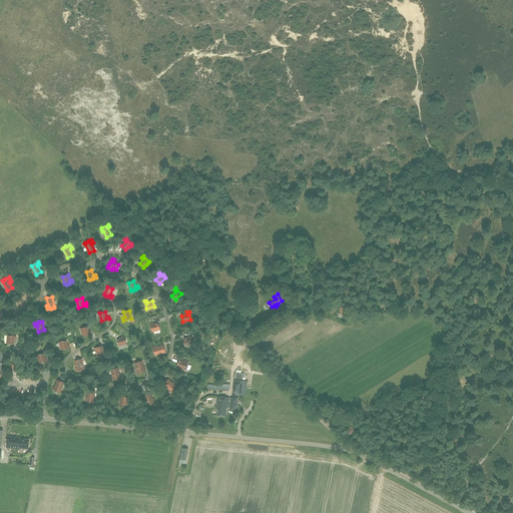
[(149,324),(151,331),(159,329),(158,324),(152,325),(152,323),(149,324)]
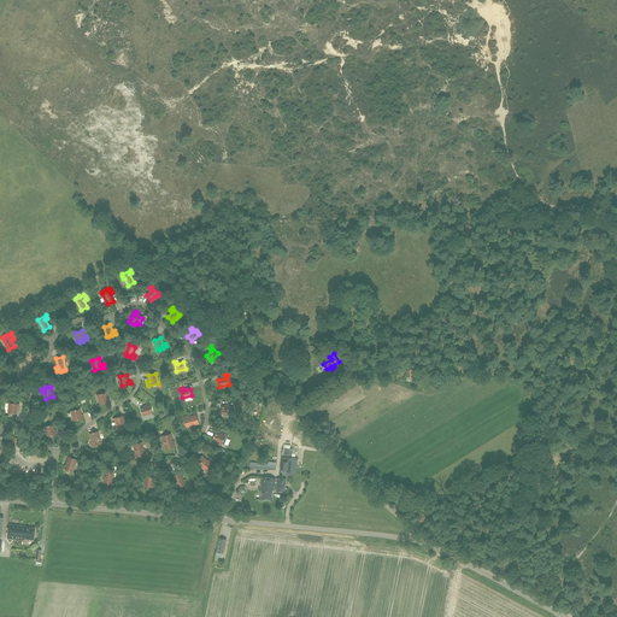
[(105,393),(98,394),(100,404),(110,401),(110,399),(107,400),(105,393)]
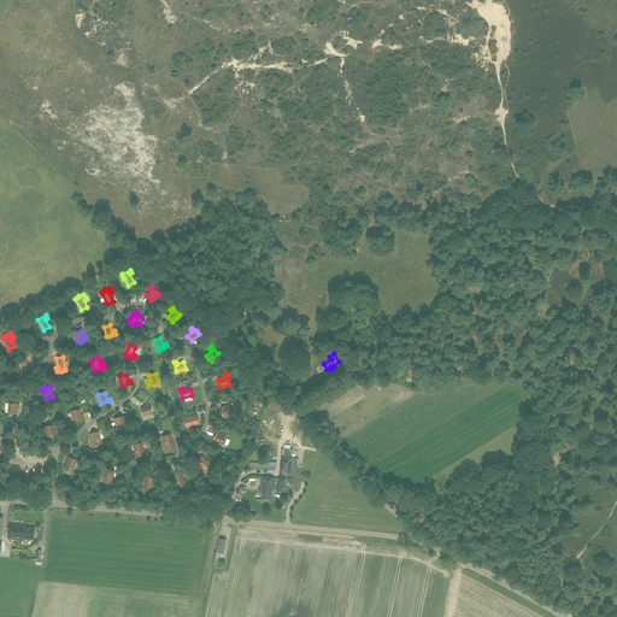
[(11,404),(10,404),(9,413),(16,413),(17,407),(19,407),(19,404),(16,404),(15,403),(12,403),(11,404)]
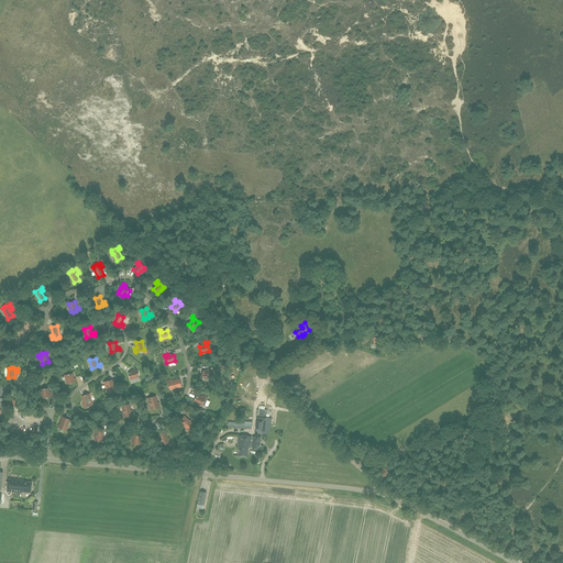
[(138,372),(138,371),(136,368),(134,368),(134,371),(129,373),(130,379),(139,376),(139,374),(138,372)]
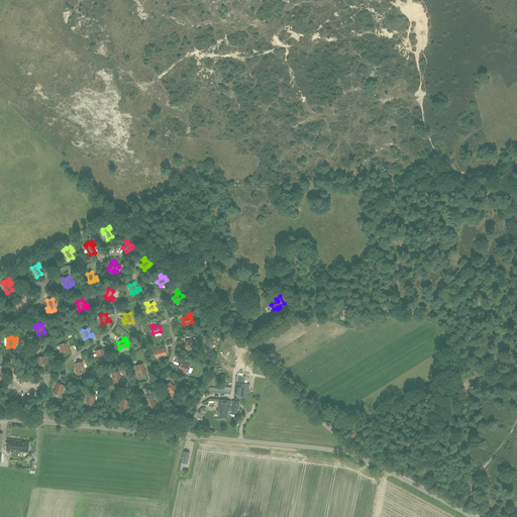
[(192,341),(186,340),(186,346),(196,347),(196,346),(197,345),(197,342),(196,342),(197,339),(192,338),(192,341)]
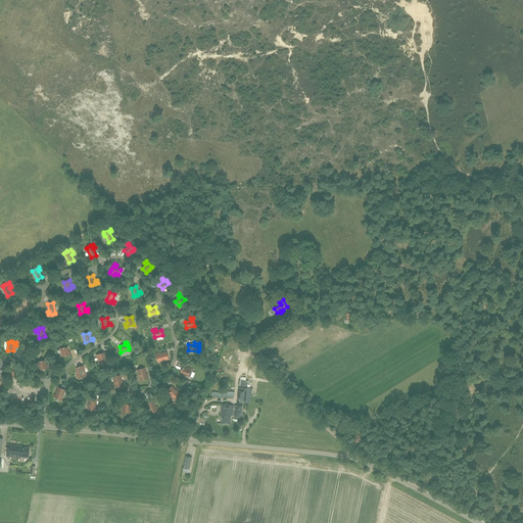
[(61,348),(63,357),(70,354),(70,352),(68,352),(66,346),(61,348)]
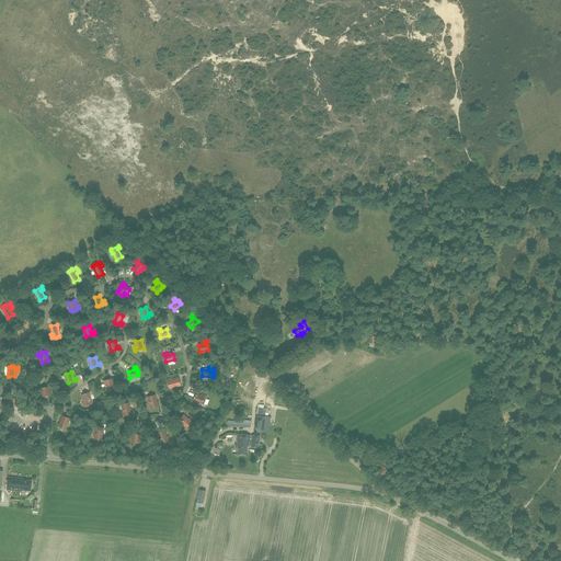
[(111,378),(105,380),(109,391),(110,392),(113,391),(113,390),(116,389),(115,386),(113,387),(111,378)]
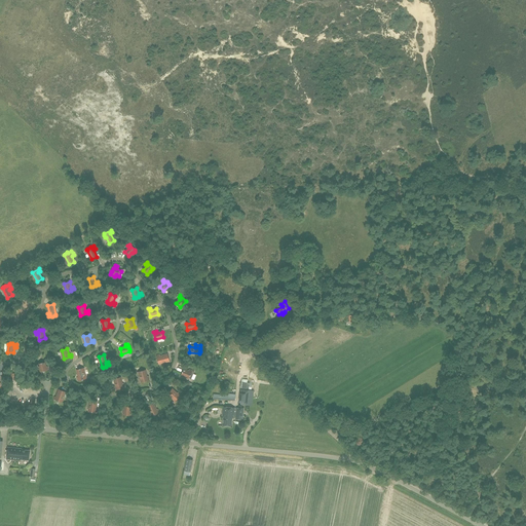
[(159,354),(156,355),(157,359),(156,360),(157,362),(158,362),(158,364),(170,361),(167,354),(160,357),(159,354)]
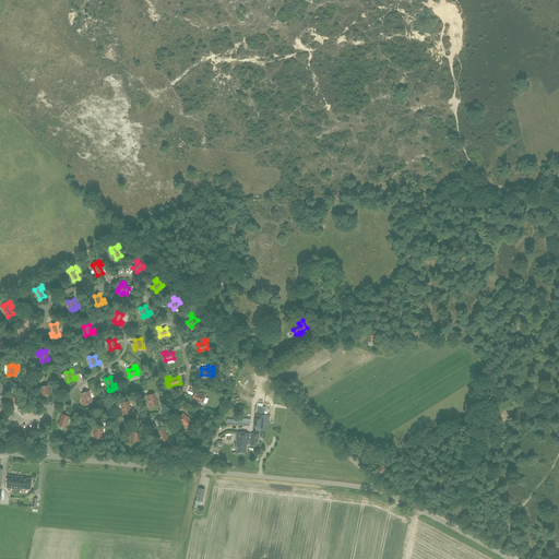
[(47,385),(42,387),(44,395),(45,395),(48,395),(48,394),(51,393),(51,391),(49,391),(47,385)]
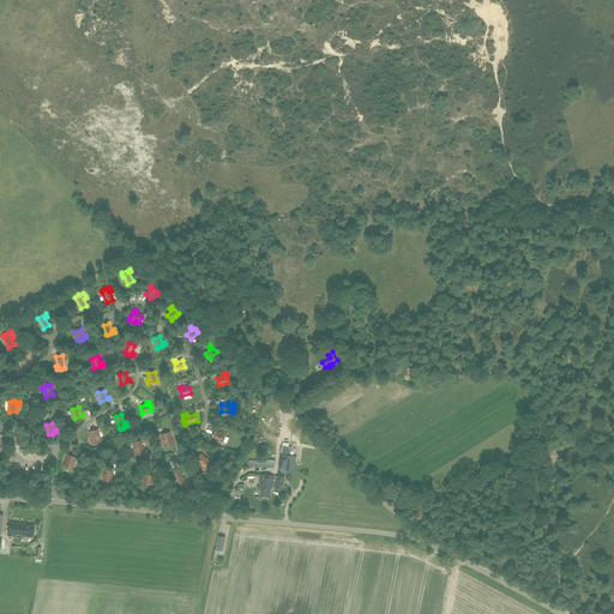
[(97,429),(90,432),(92,440),(90,441),(90,445),(100,443),(97,429)]
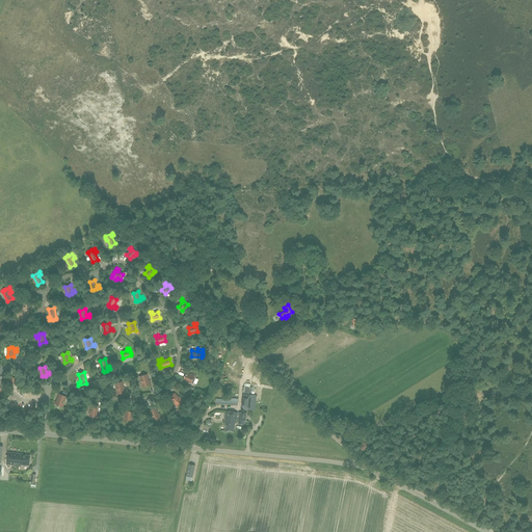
[(191,376),(186,373),(183,379),(193,383),(196,375),(192,374),(191,376)]
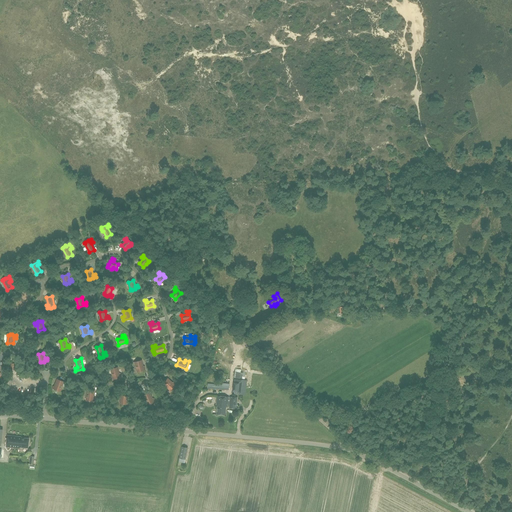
[(143,368),(141,360),(135,362),(138,372),(139,372),(140,372),(142,372),(142,371),(146,370),(145,367),(143,368)]
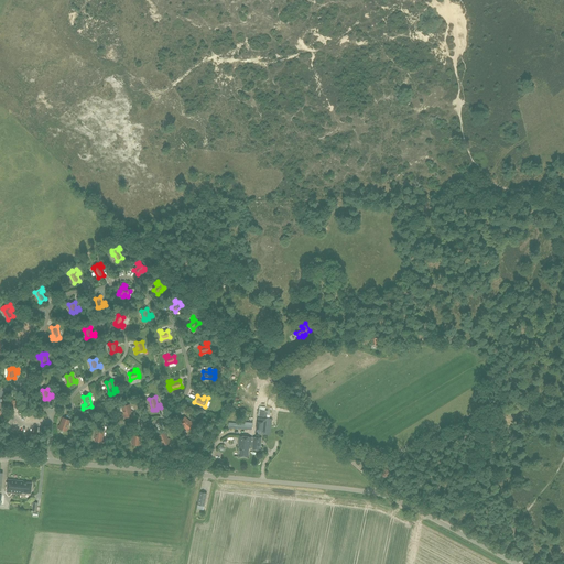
[(129,404),(122,407),(126,418),(127,418),(128,418),(130,418),(130,416),(134,415),(133,412),(131,413),(129,404)]
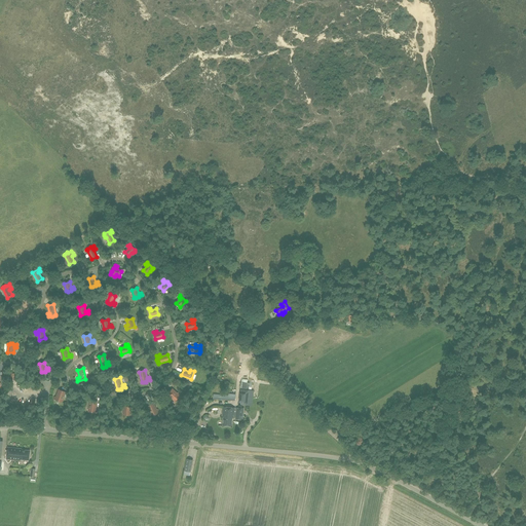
[(60,389),(57,398),(54,397),(53,400),(62,402),(65,391),(60,389)]
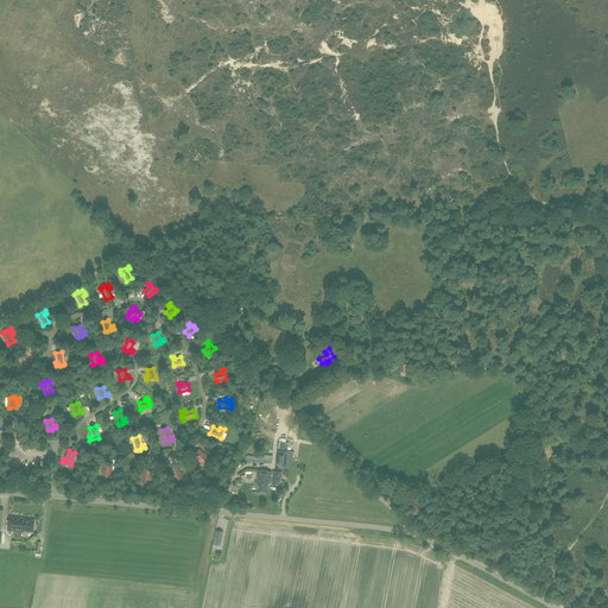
[(198,450),(194,455),(203,463),(204,463),(206,463),(207,461),(207,460),(210,457),(207,455),(206,456),(198,450)]
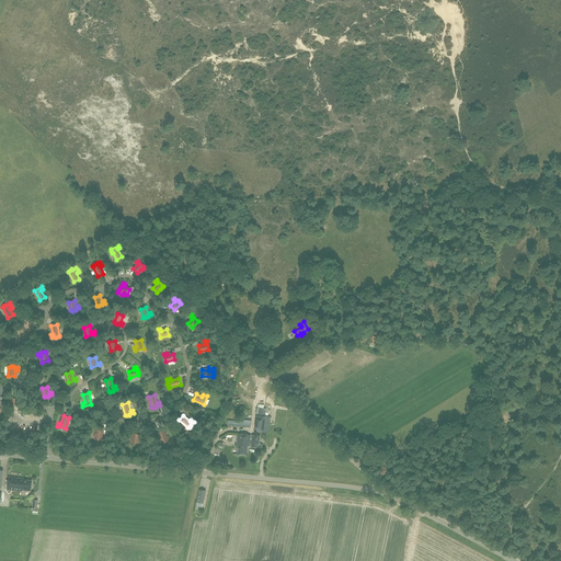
[(254,431),(260,432),(264,432),(265,416),(256,415),(255,419),(254,427),(254,431)]
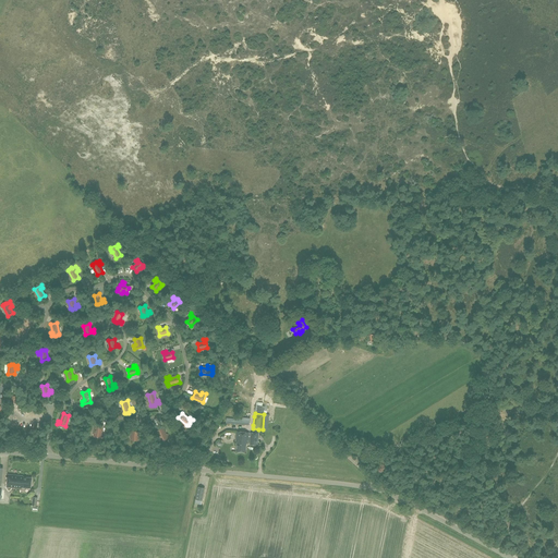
[(102,426),(96,425),(95,437),(104,438),(104,435),(101,435),(102,426)]
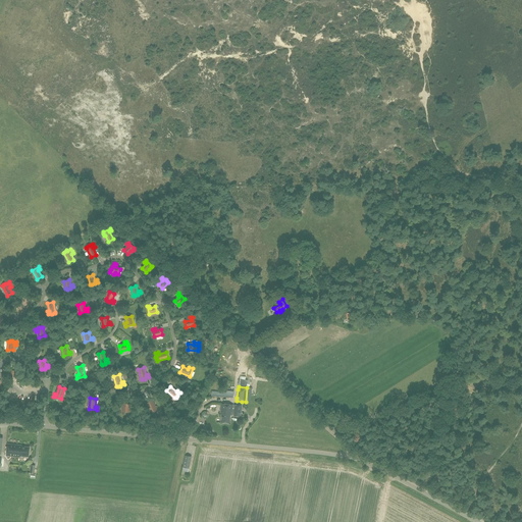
[(147,403),(151,413),(152,413),(153,413),(155,412),(155,411),(158,410),(157,407),(155,408),(152,401),(147,403)]
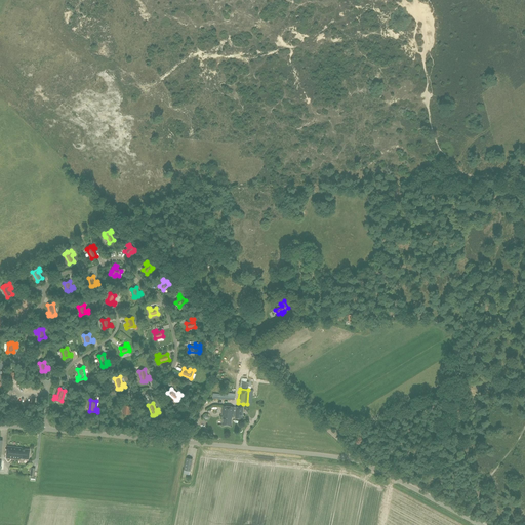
[(130,406),(124,405),(124,414),(132,414),(132,412),(130,412),(130,406)]
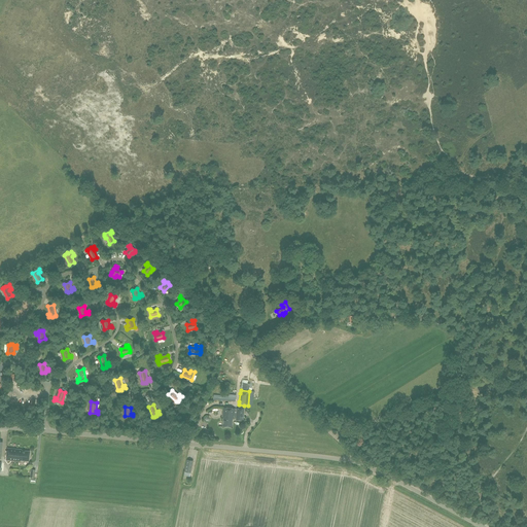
[(235,409),(223,408),(222,418),(224,418),(223,426),(233,427),(233,419),(236,419),(236,420),(244,421),(245,410),(237,409),(235,409)]
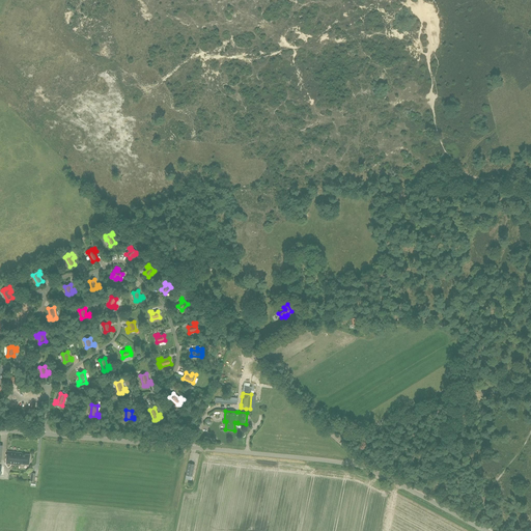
[(7,451),(6,464),(21,465),(21,464),(29,465),(30,454),(22,454),(22,453),(7,451)]
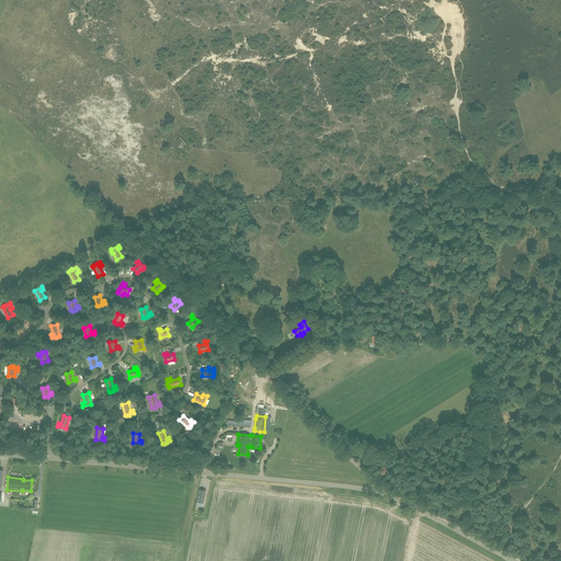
[(203,503),(206,491),(199,490),(196,502),(203,503)]
